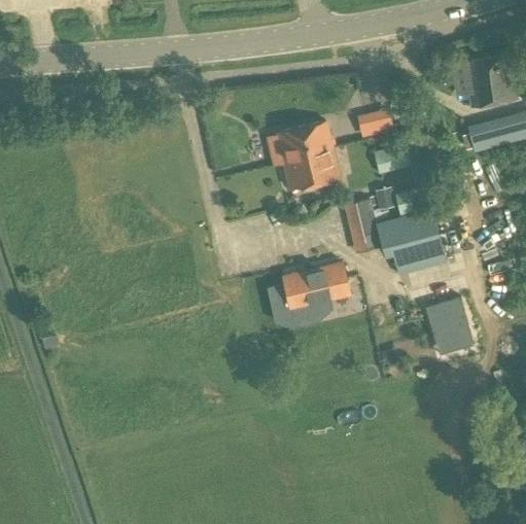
[(474,105),(518,97),(511,55),(466,62),(474,105)]
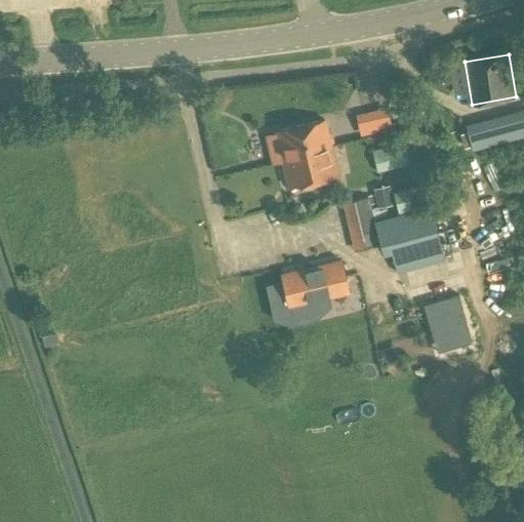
[(361,138),(393,130),(387,109),(356,117),(361,138)]
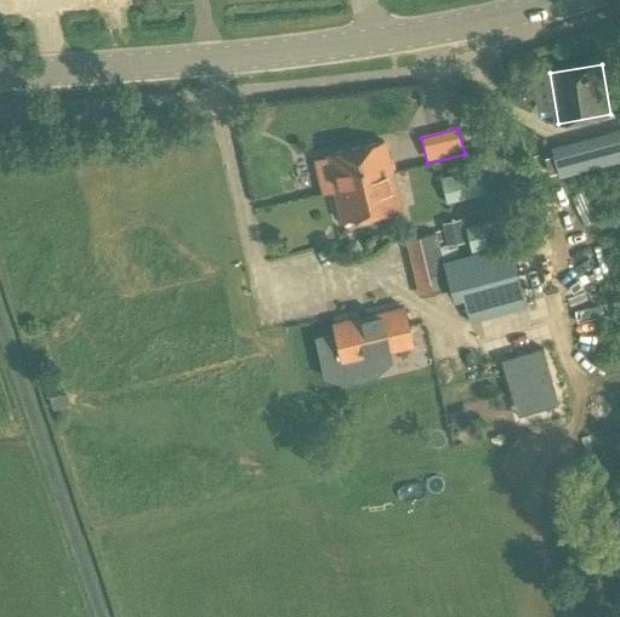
[(619,131),(552,150),(561,182),(619,165),(619,131)]
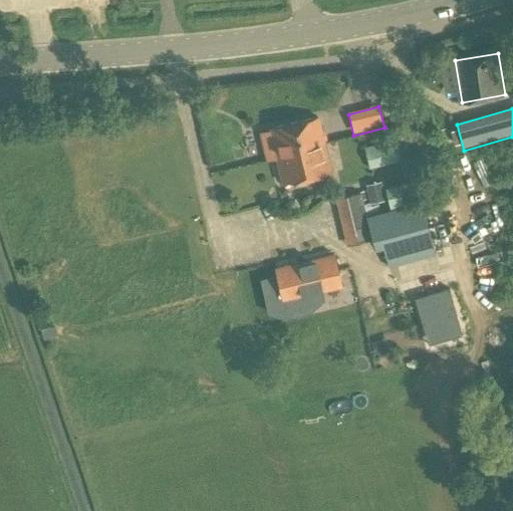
[(293,154),(325,146),(319,118),(271,131),(278,161),(285,159),(285,161),(295,159),(293,154)]
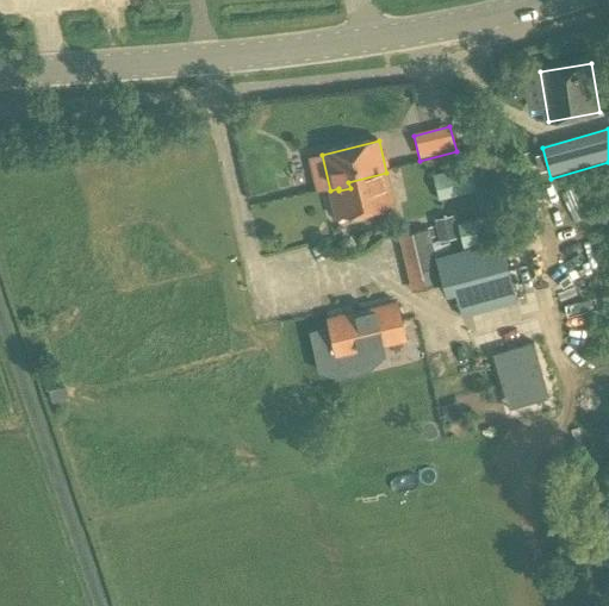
[(440,202),(482,193),(476,168),(434,177),(440,202)]
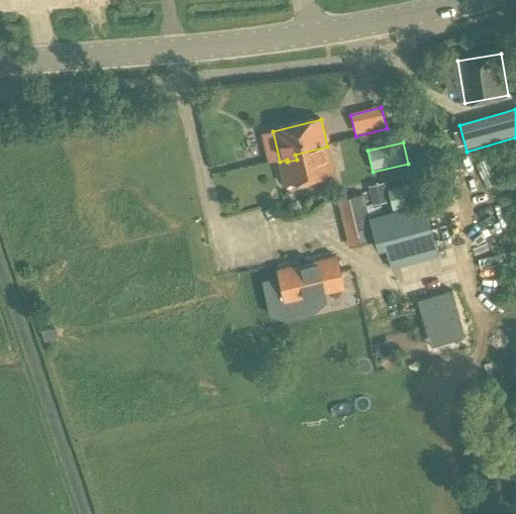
[(287,160),(280,162),(286,185),(334,173),(327,146),(295,155),(297,160),(287,162),(287,160)]
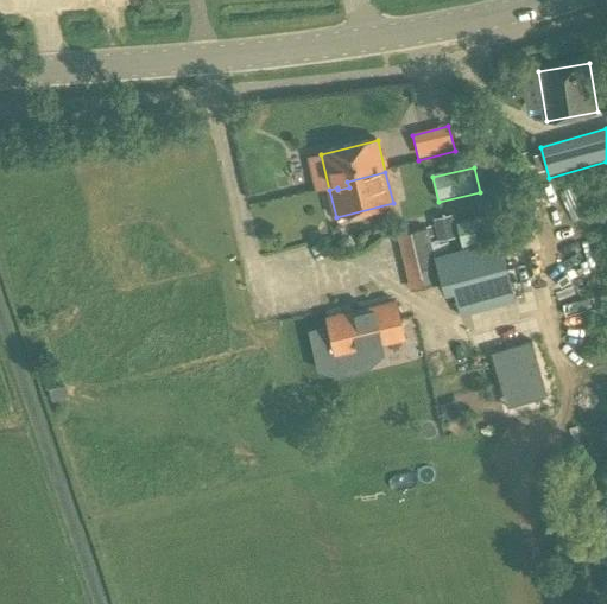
[(457,235),(455,224),(453,216),(434,222),(438,243),(449,241),(459,237),(457,235)]
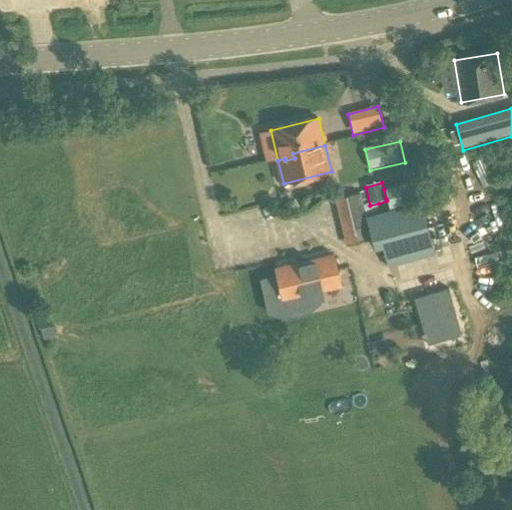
[(405,206),(399,185),(384,189),(386,198),(387,200),(390,210),(405,206)]
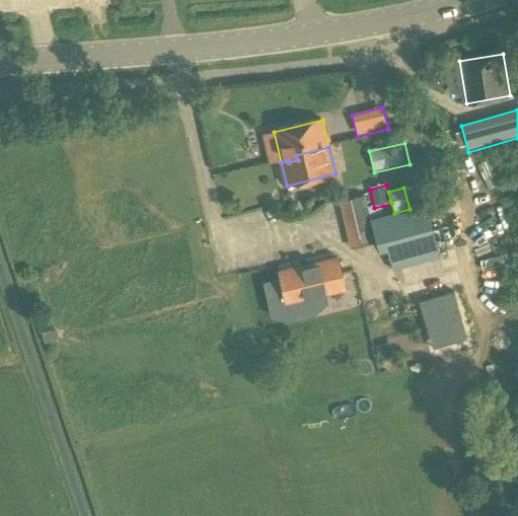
[(371,220),(385,216),(383,206),(374,208),(368,209),(365,197),(339,203),(350,250),(377,243),(371,220)]
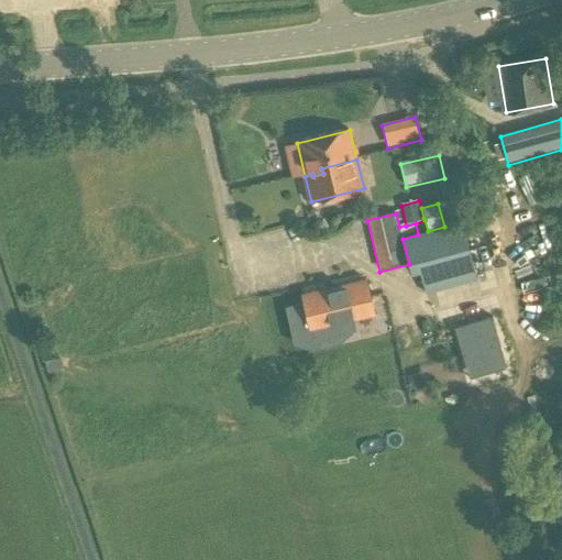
[(418,234),(403,239),(409,264),(411,275),(422,273),(426,284),(475,271),(462,222),(444,227),(428,231),(418,234)]
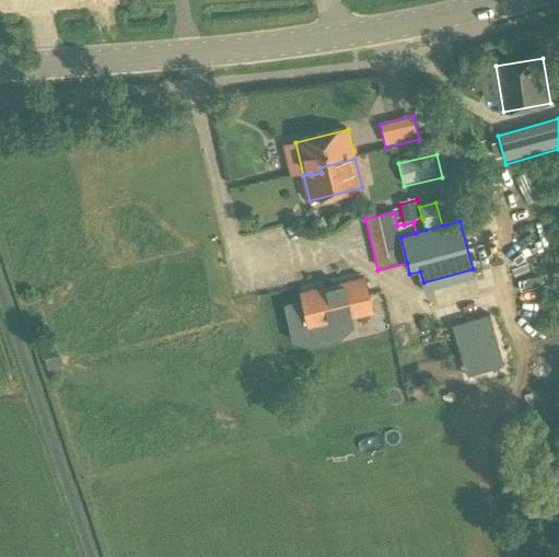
[(313,349),(347,341),(342,322),(374,314),(365,279),(300,296),(313,349)]
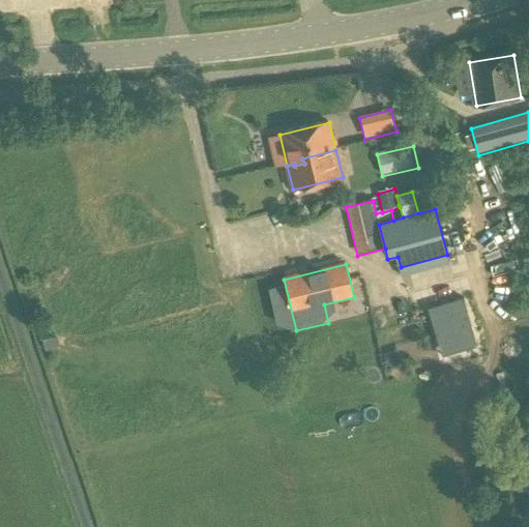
[(437,305),(463,296),(459,287),(433,296),(437,305)]
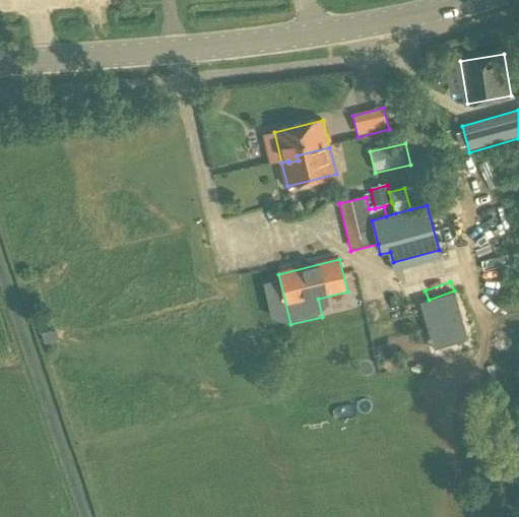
[(455,294),(420,304),(426,322),(443,317),(451,345),(468,340),(455,294)]
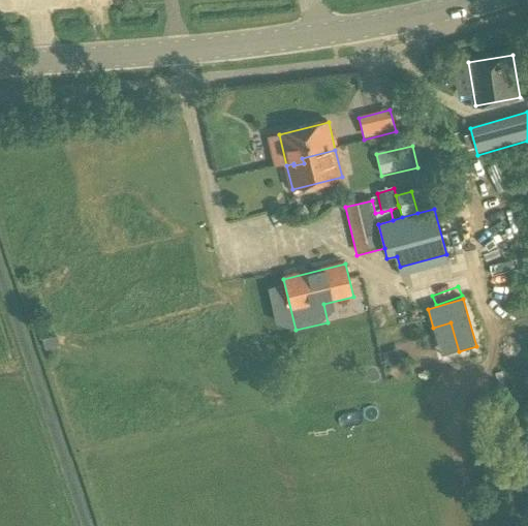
[(398,350),(383,354),(386,367),(402,363),(398,350)]
